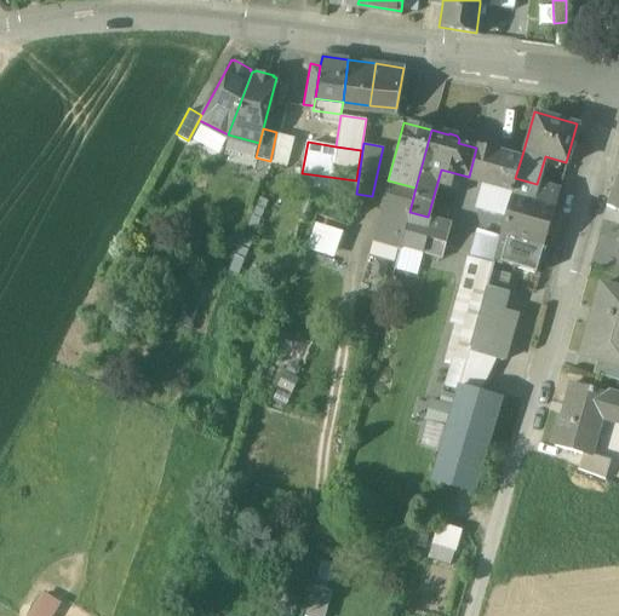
[(513,157),(494,153),(492,149),(480,145),(476,148),(469,177),(468,178),(483,182),(477,205),(505,212),(515,178),(522,155),(514,153),(513,157)]
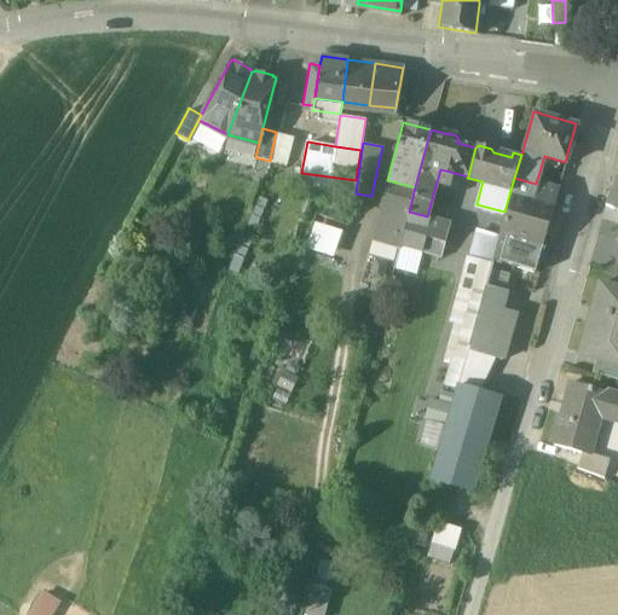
[(617,172),(605,204),(617,209),(617,172)]
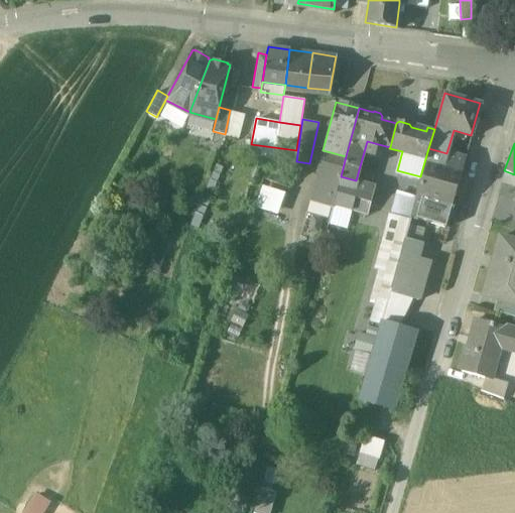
[(446,153),(428,148),(420,176),(409,215),(445,226),(465,159),(446,153)]
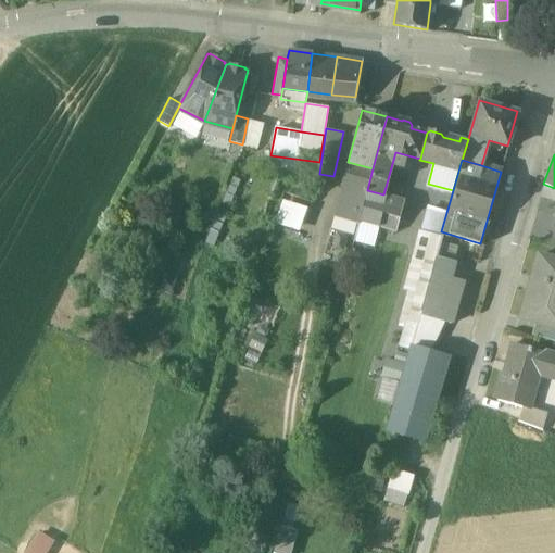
[(373,168),(352,163),(345,186),(340,189),(333,213),(360,220),(367,190),(373,168)]
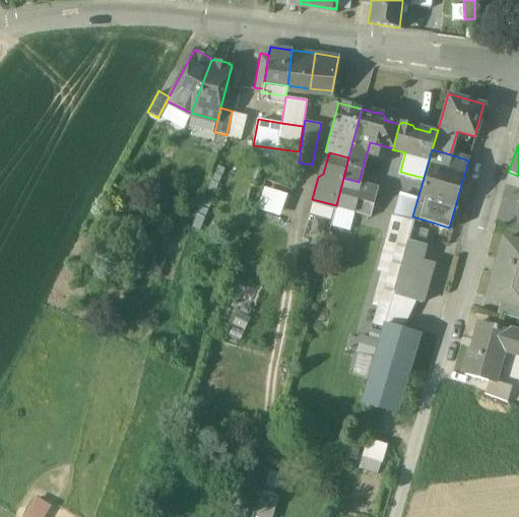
[(359,182),(343,178),(336,205),(353,210),(355,199),(373,203),(378,187),(359,182)]
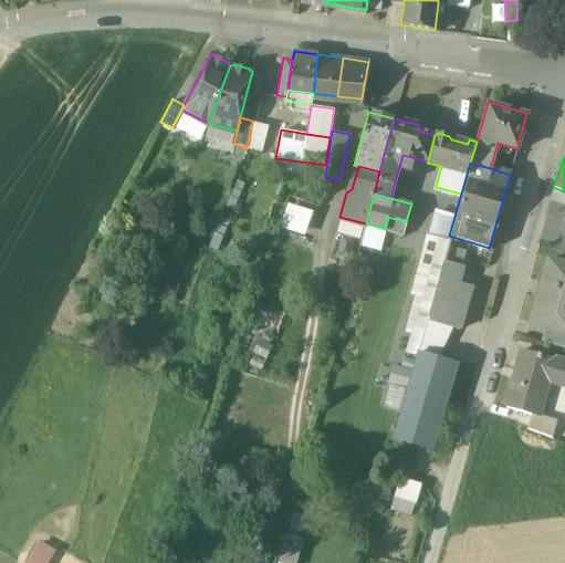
[(307,232),(314,208),(288,201),(280,226),(307,232)]
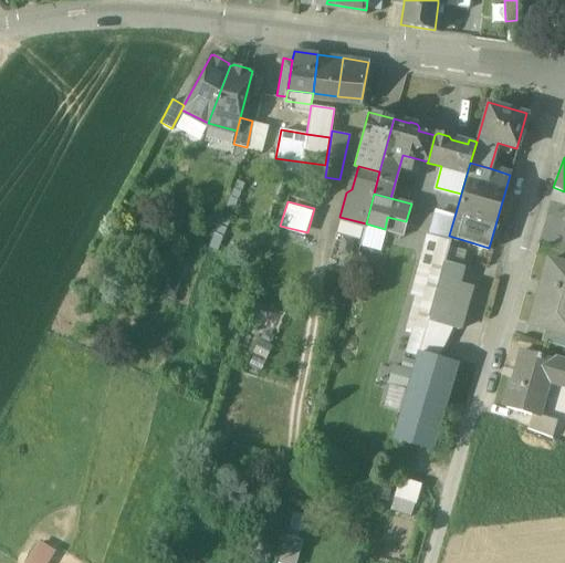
[(448,240),(427,233),(409,292),(431,299),(448,240)]
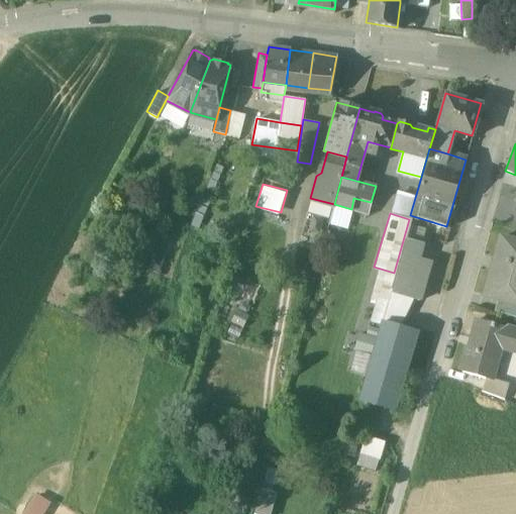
[(515,239),(500,235),(483,293),(501,299),(515,303),(515,239)]
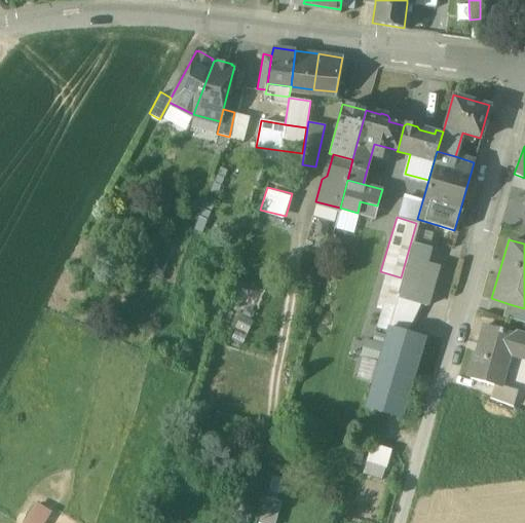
[(432,249),(412,244),(408,256),(427,261),(432,249)]
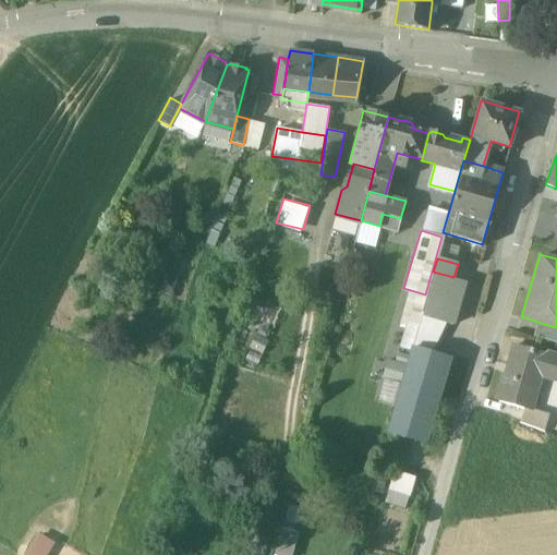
[(453,277),(433,272),(421,314),(443,321),(455,324),(467,281),(453,277)]
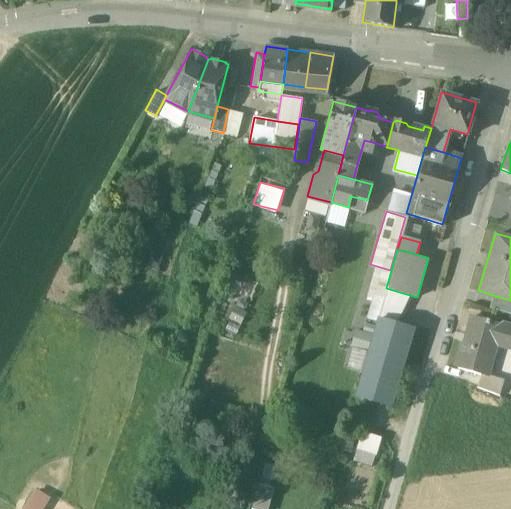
[(406,294),(386,288),(382,301),(403,306),(406,294)]
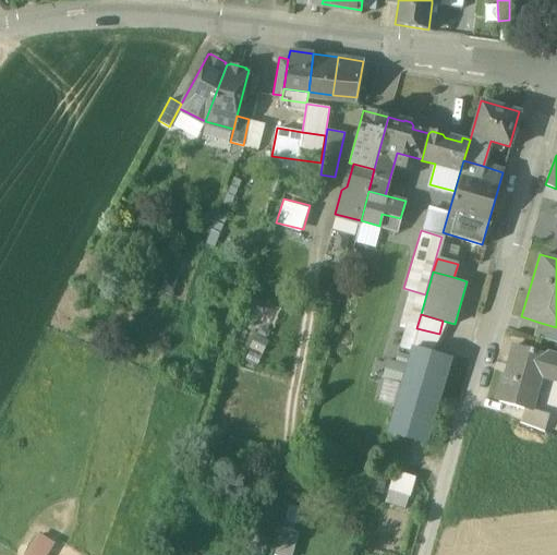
[(556,327),(541,323),(537,336),(556,341),(556,327)]
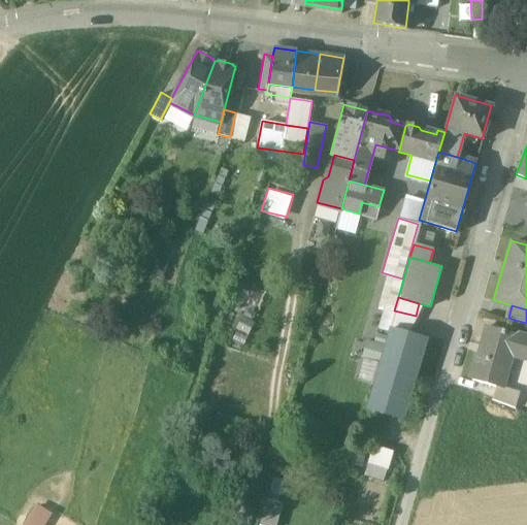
[(526,335),(487,325),(471,378),(495,385),(501,387),(501,385),(511,353),(526,357),(526,335)]
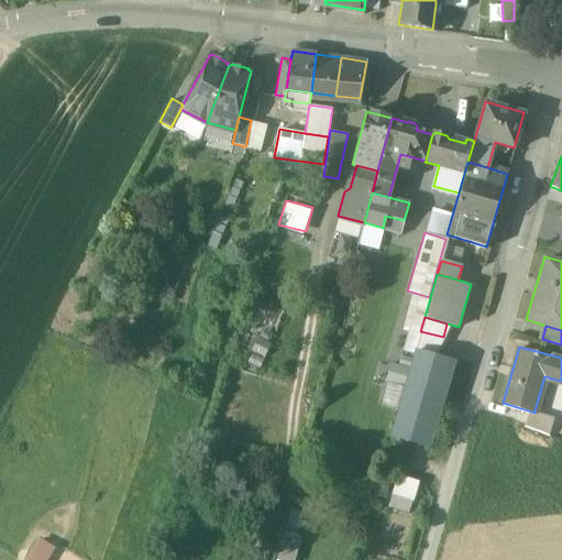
[(453,361),(415,350),(390,435),(429,446),(453,361)]
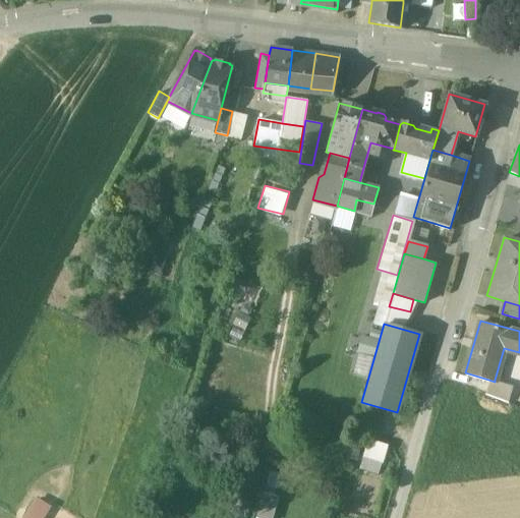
[(512,385),(495,380),(495,382),(488,380),(484,393),(508,401),(512,385)]
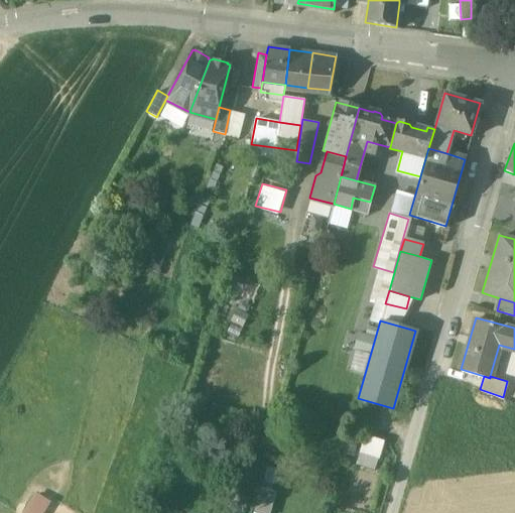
[(357,463),(377,469),(386,436),(366,431),(357,463)]
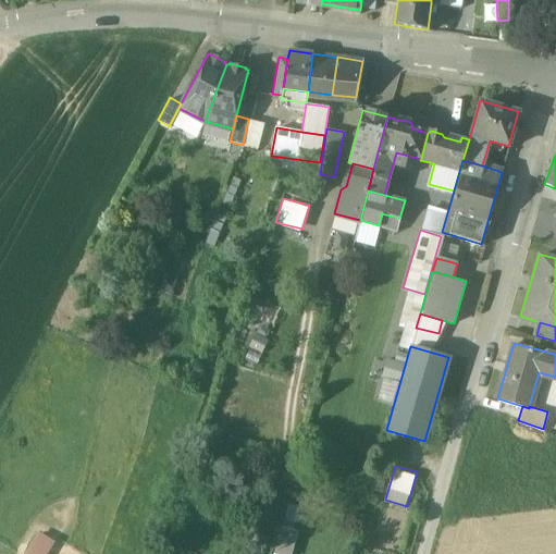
[(283,525),(273,553),(288,553),(297,529),(283,525)]
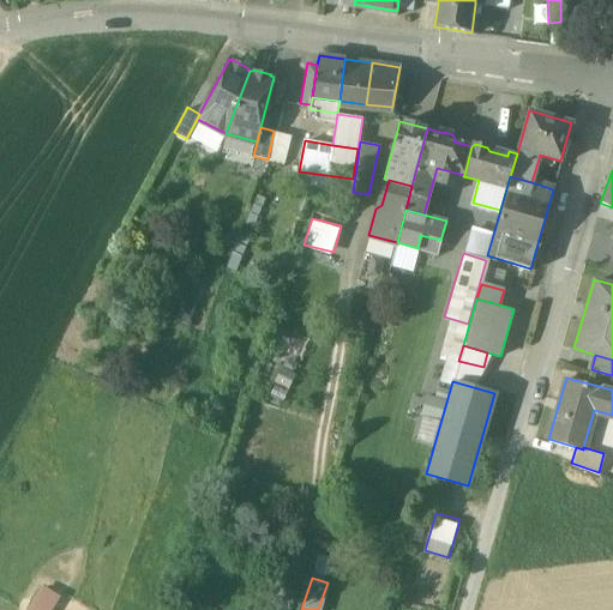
[(28,609),(53,609),(64,592),(44,581),(28,609)]
